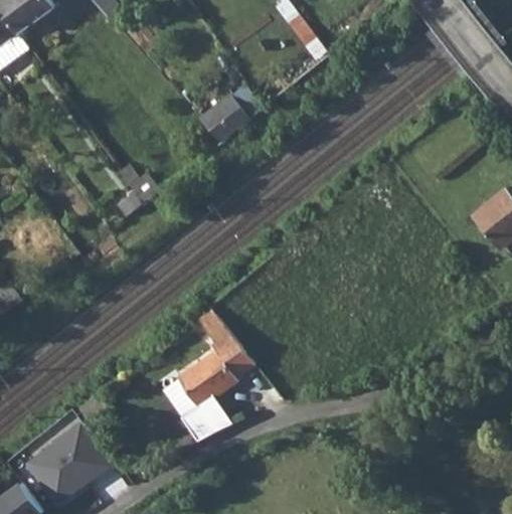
[(47,0),(0,0),(0,7),(16,30),(18,32),(52,6),(47,0)]
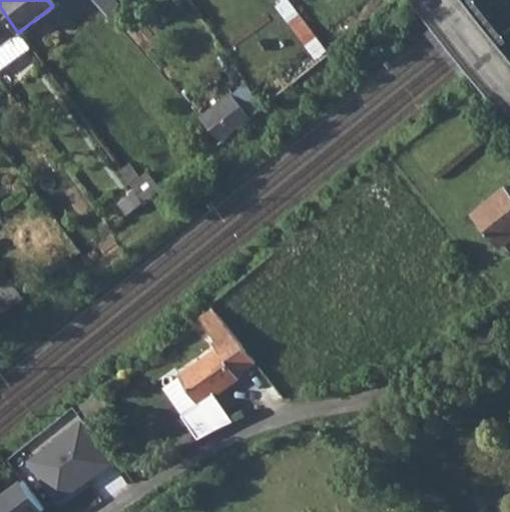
[(288,0),(283,0),(275,7),(309,53),(318,64),(330,54),(329,53),(318,39),(314,34),(288,0)]
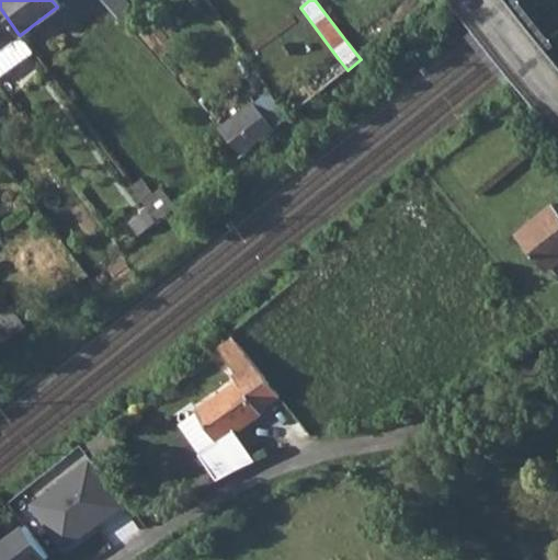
[(0,45),(18,33),(0,8),(0,45)]
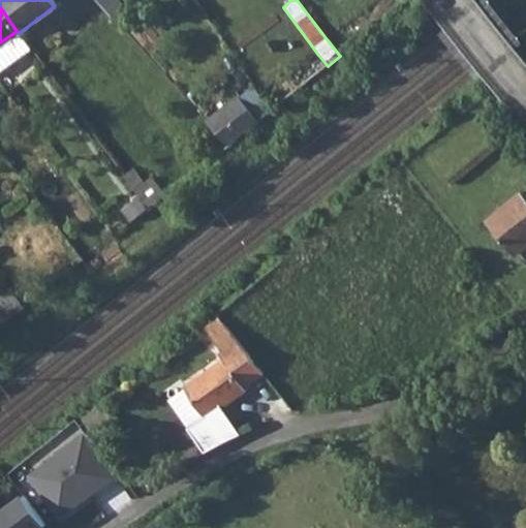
[(328,31),(323,35),(328,40),(332,36),(328,31)]
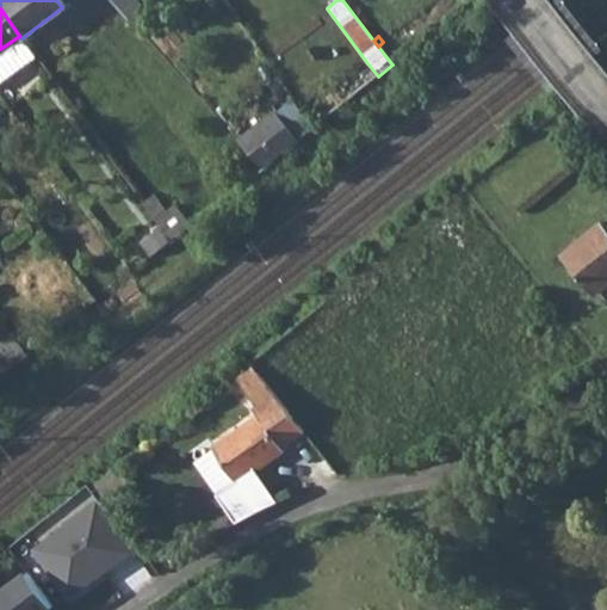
[(367,63),(344,81),(354,94),(376,79),(378,76),(367,63)]
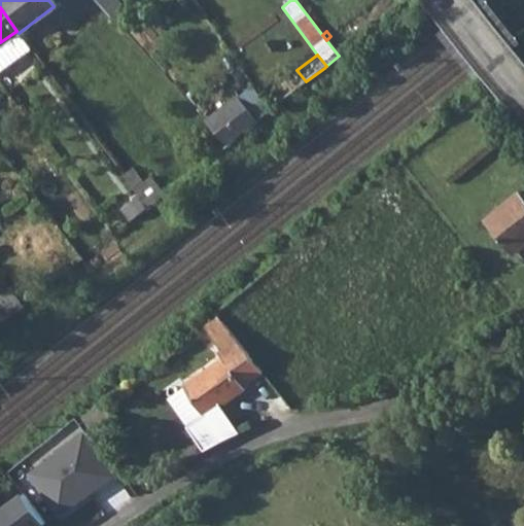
[(237,96),(205,121),(225,144),(256,119),(237,96)]
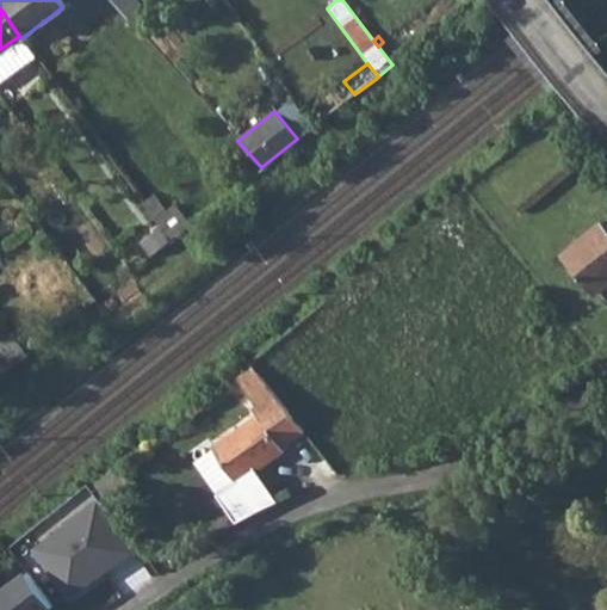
[(141,202),(136,193),(128,199),(142,219),(150,214),(141,202)]
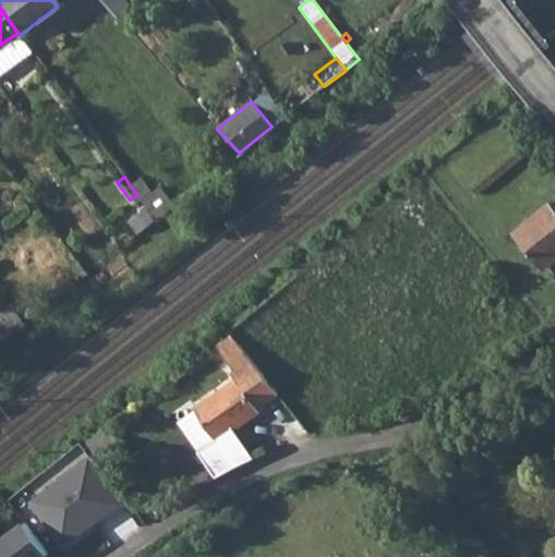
[(140,178),(129,184),(137,195),(146,207),(155,219),(171,205),(158,186),(152,192),(140,178)]
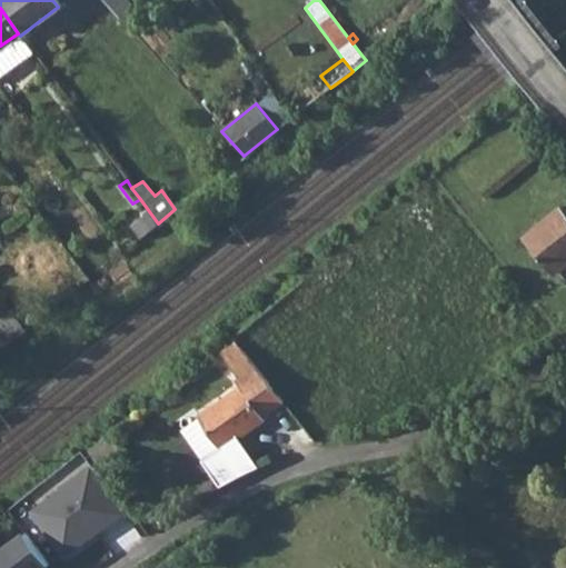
[(565,212),(560,206),(519,238),(549,275),(556,272),(565,286),(565,212)]
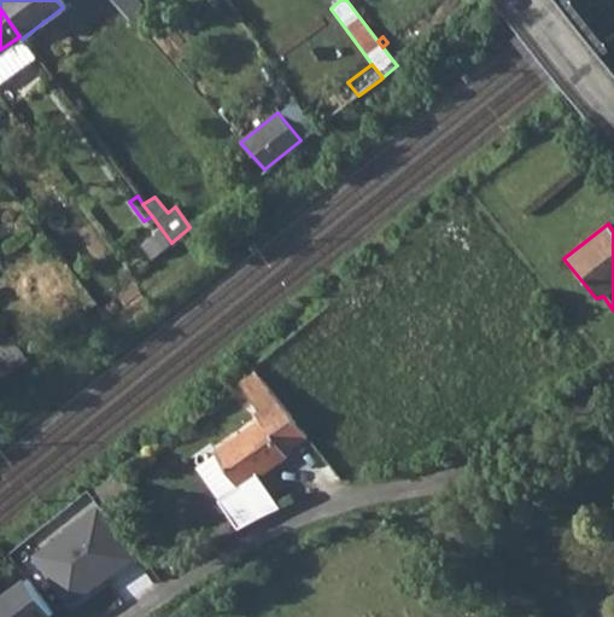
[(162,230),(141,244),(152,257),(171,243),(162,230)]
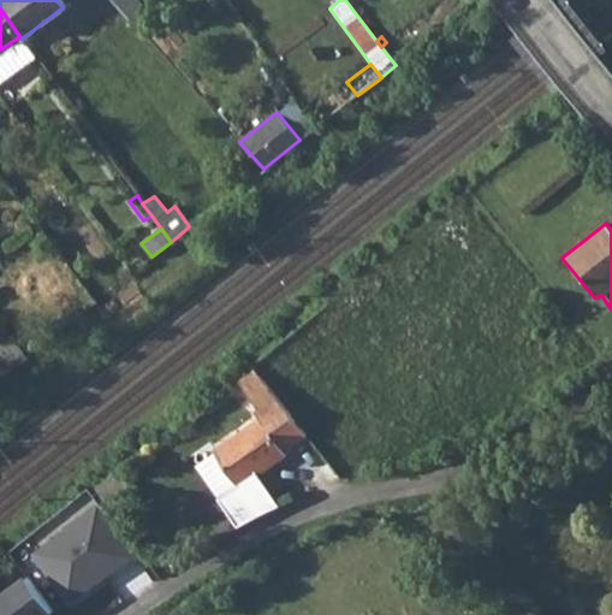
[(83,287),(72,294),(85,309),(95,301),(83,287)]
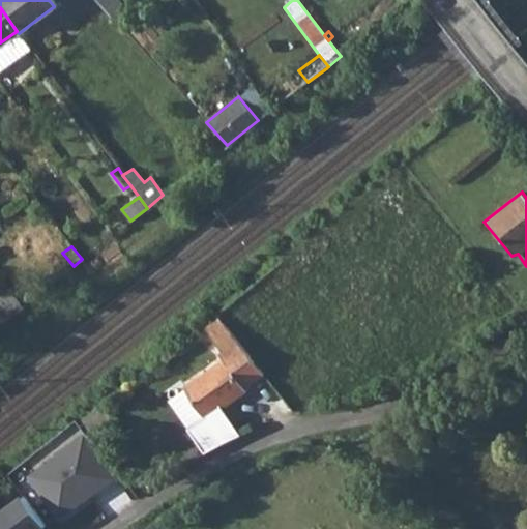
[(1,280),(0,281),(0,305),(8,318),(22,307),(1,280)]
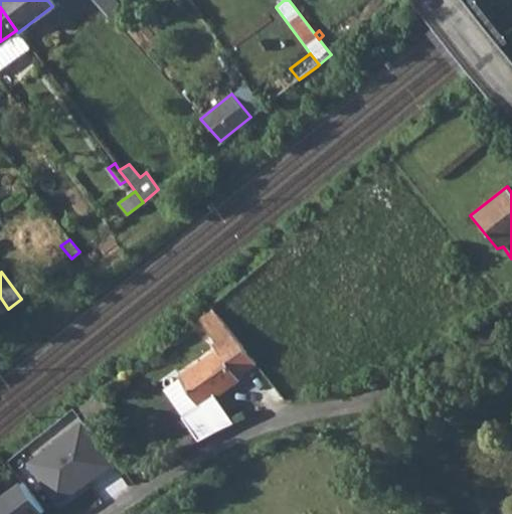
[(477,295),(467,300),(478,316),(488,310),(477,295)]
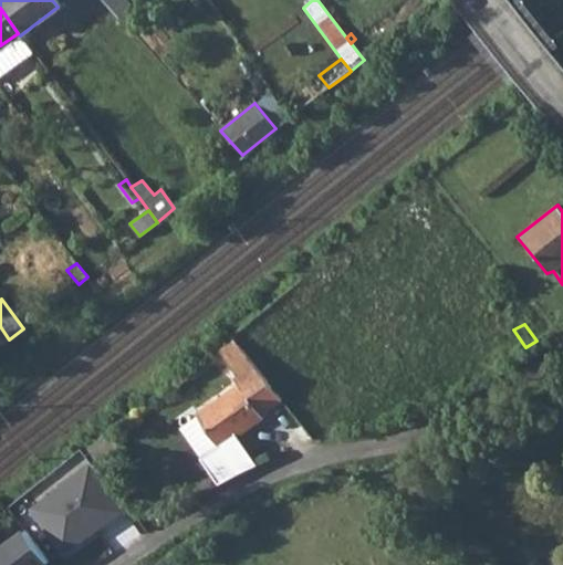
[(237,385),(193,416),(217,448),(231,438),(262,417),(260,415),(280,400),(241,351),(233,338),(218,351),(237,376),(233,377),(238,384),(237,385)]
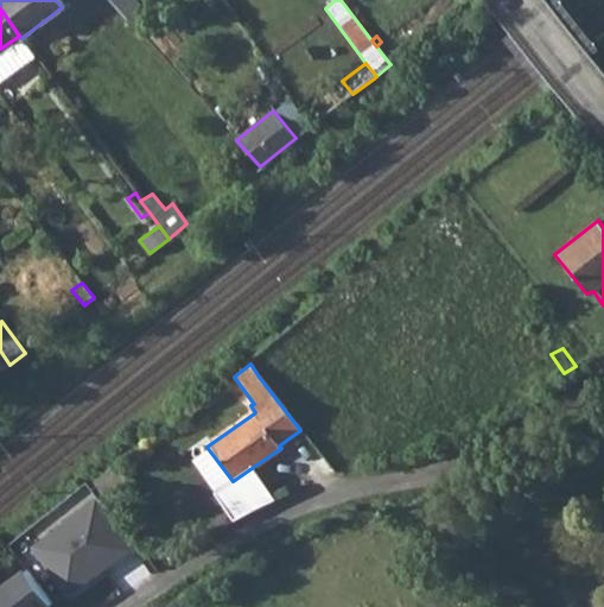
[(485,405),(478,410),(487,423),(494,418),(485,405)]
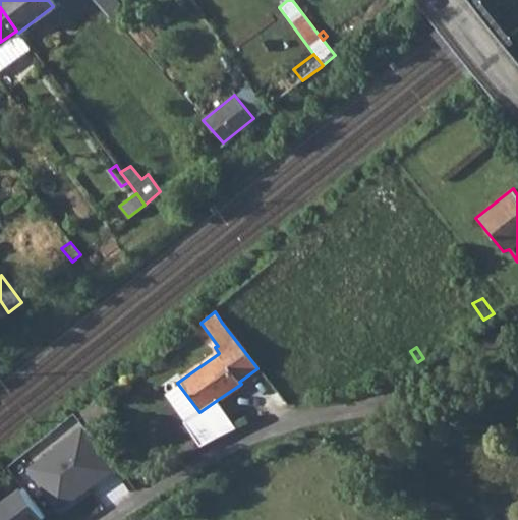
[(199,412),(177,383),(162,397),(196,448),(233,429),(213,403),(199,412)]
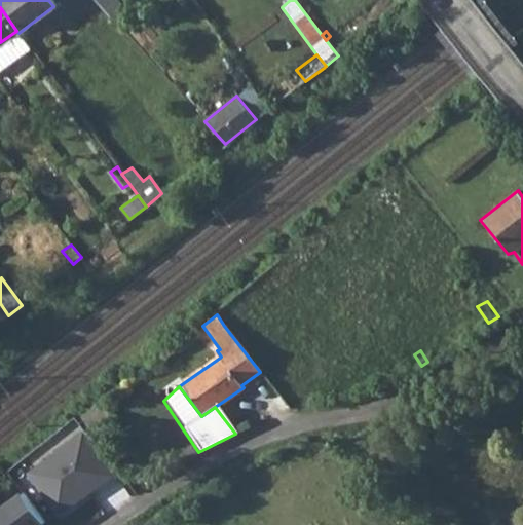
[(20,475),(50,519),(110,478),(79,434),(20,475)]
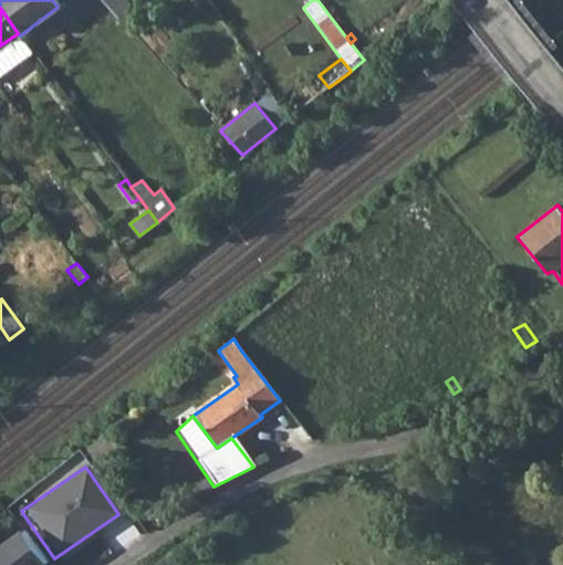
[(43,564),(22,532),(0,546),(0,564),(43,564)]
